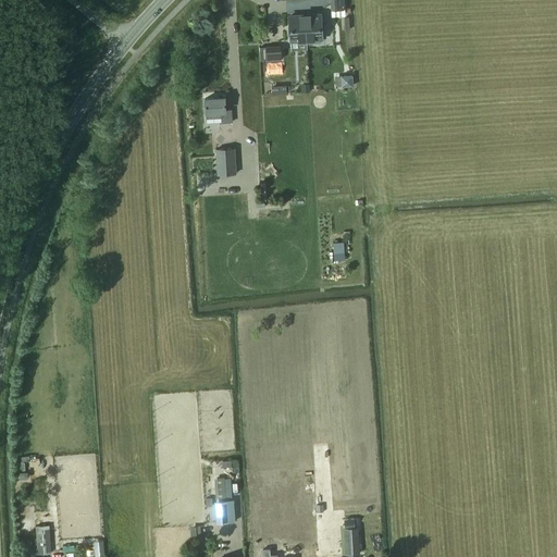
[(331,0),(332,9),(345,9),(344,0),(331,0)]
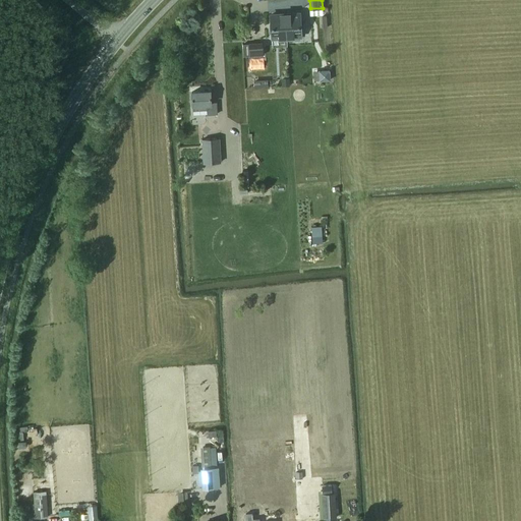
[(300,13),(286,14),(285,14),(286,37),(287,37),(301,37),(301,26),(302,26),(301,22),(300,22),(300,13)]
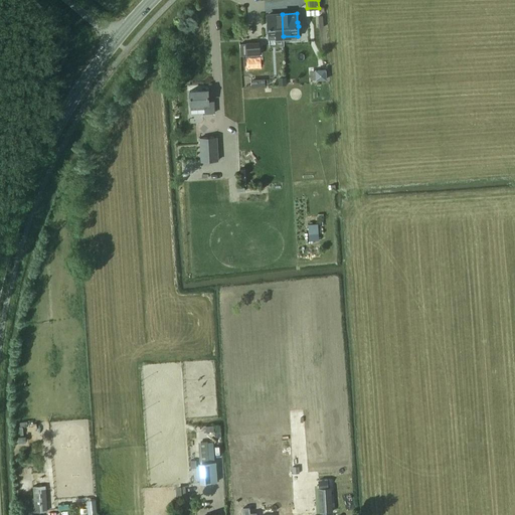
[(283,36),(282,14),(268,15),(268,24),(267,24),(268,28),(269,28),(269,37),(283,36)]
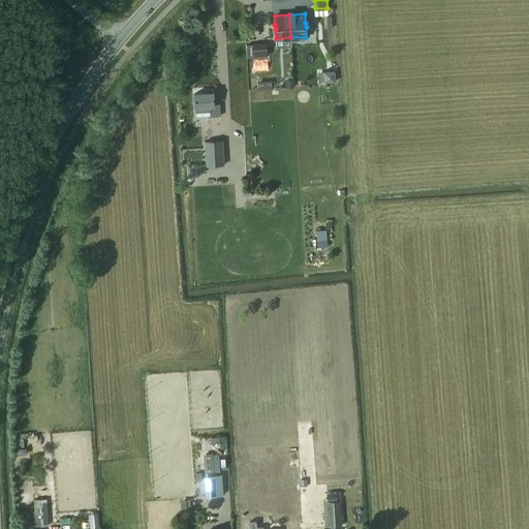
[(267,43),(253,44),(254,57),(267,56),(267,43)]
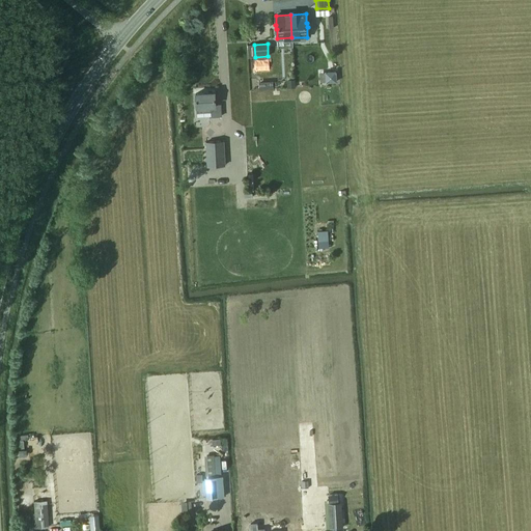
[(336,82),(336,72),(326,72),(326,82),(336,82)]
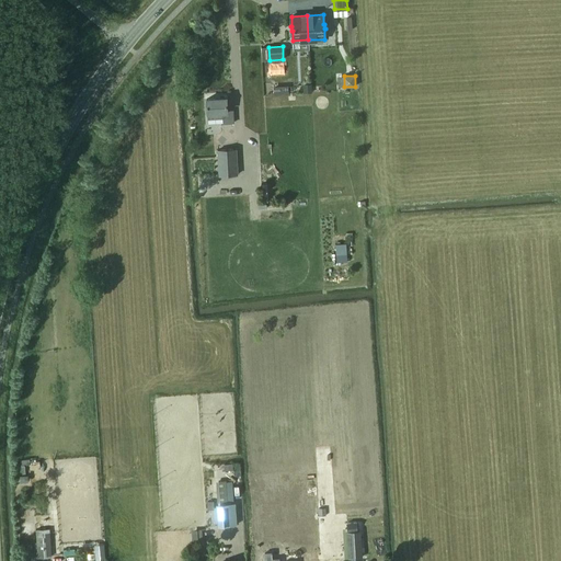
[(233,112),(227,112),(227,98),(206,100),(207,113),(207,119),(222,119),(224,124),(235,124),(233,112)]
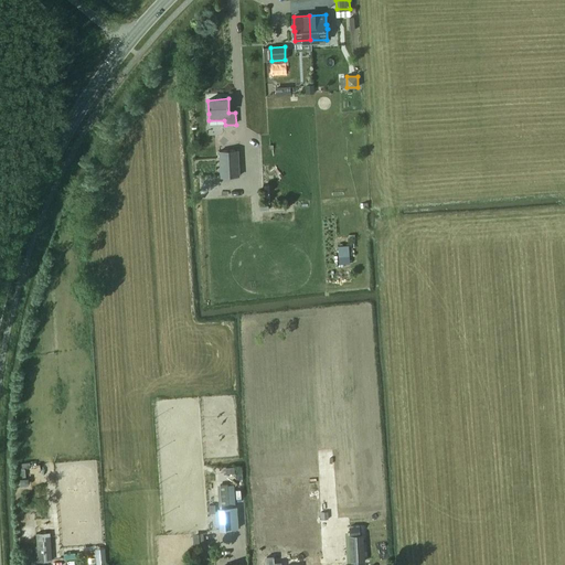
[(220,177),(240,176),(238,149),(220,150),(220,177)]
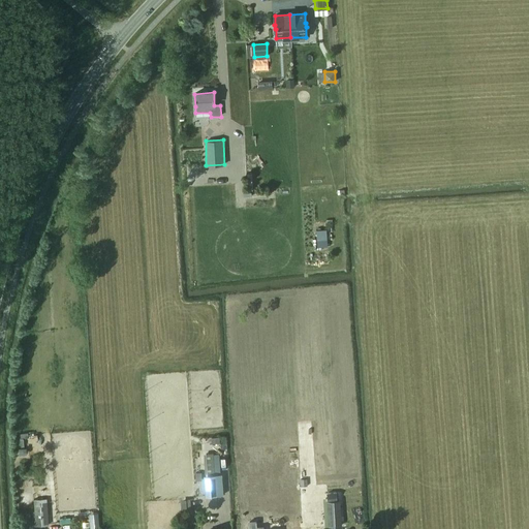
[(212,447),(227,446),(227,435),(211,436),(212,447)]
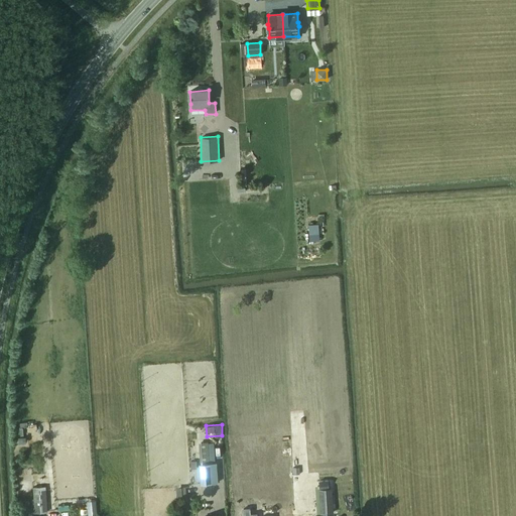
[(205,484),(218,483),(217,464),(204,464),(205,484)]
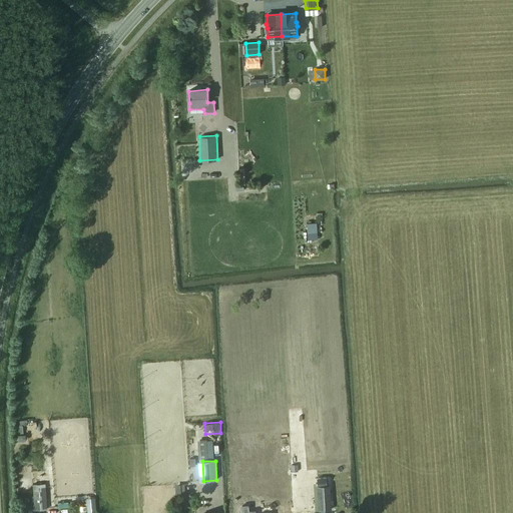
[(318,484),(314,484),(315,510),(332,509),(330,484),(328,484),(327,478),(317,479),(318,484)]
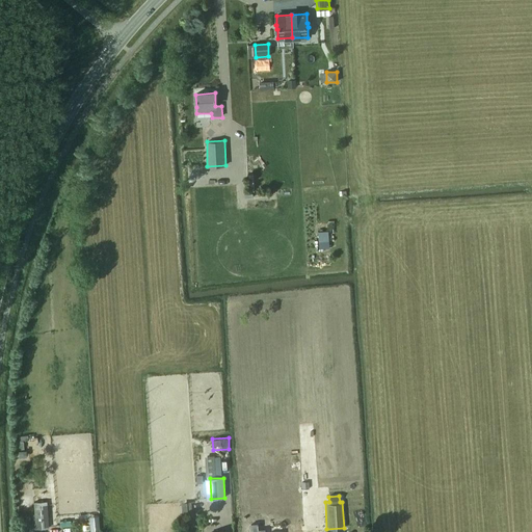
[(34,509),(35,529),(50,528),(48,509),(47,501),(34,502),(34,509)]
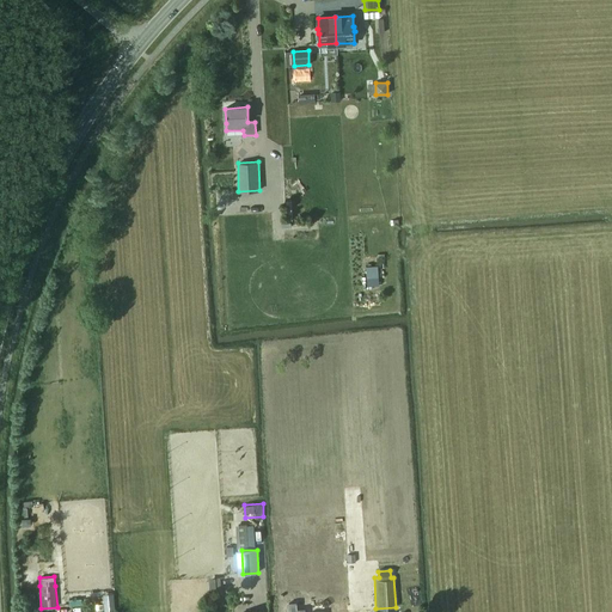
[(24,593),(25,611),(35,611),(35,593),(24,593)]
